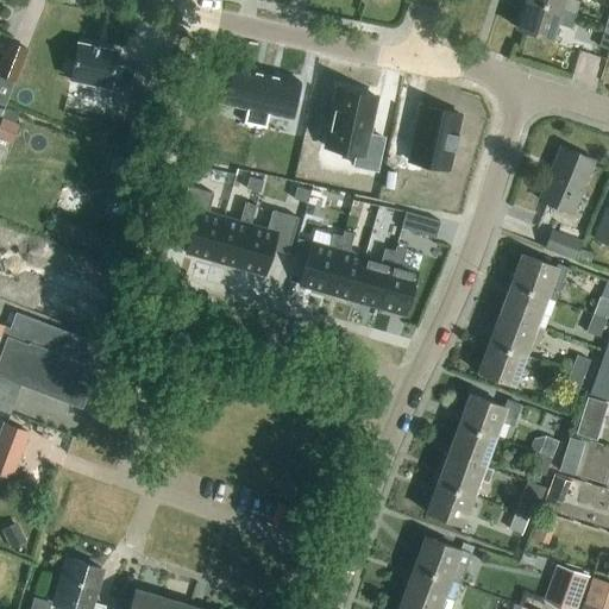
[(571,27),(575,14),(528,0),(525,0),(516,29),(552,39),(557,24),(571,27)]
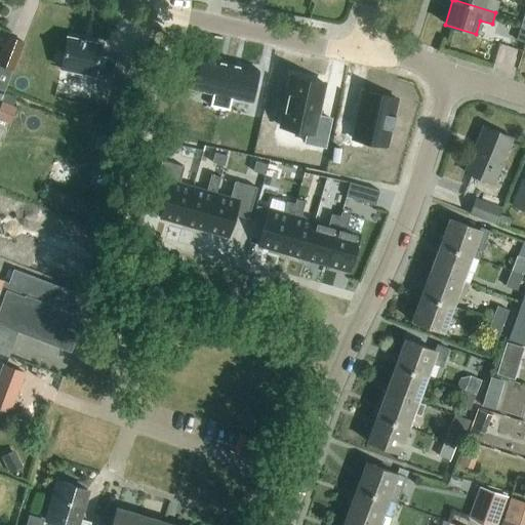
[(455,0),(495,12),(498,0),(497,0),(455,0)]
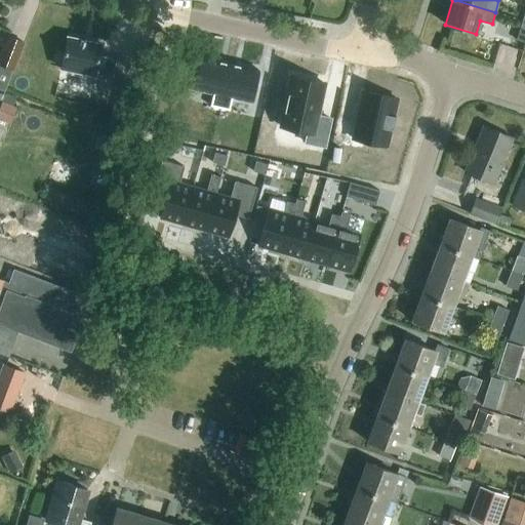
[(524,42),(524,21),(522,21),(516,39),(524,42)]
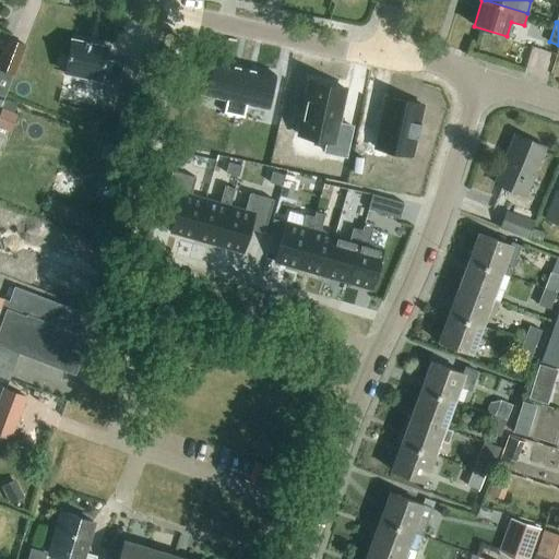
[(26,44),(8,37),(0,55),(0,94),(4,96),(12,74),(14,75),(26,44)]
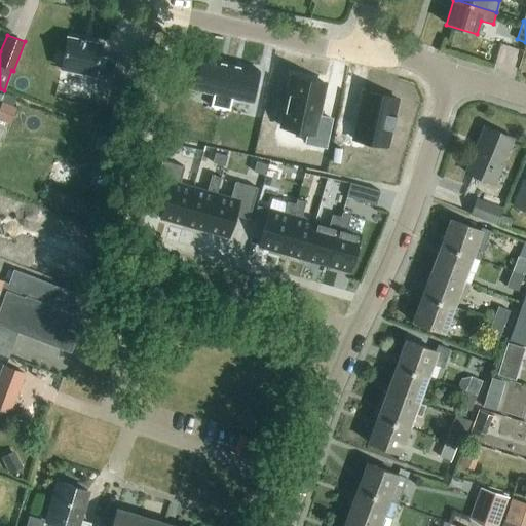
[(109,58),(99,55),(102,44),(67,37),(61,69),(95,76),(96,69),(106,71),(105,78),(118,81),(123,60),(109,57),(109,58)]
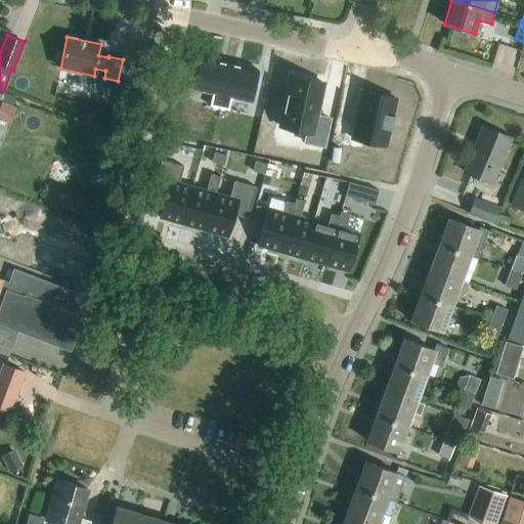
[(210,105),(220,107),(229,63),(200,56),(192,89),(213,93),(210,105)]
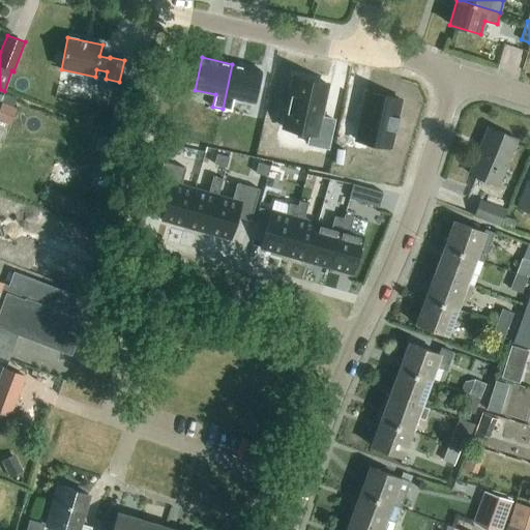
[(261,70),(232,64),(223,109),(232,111),(234,98),(254,104),(261,70)]
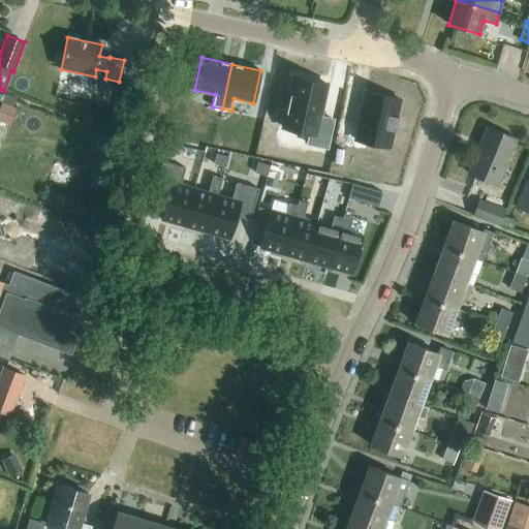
[(294,78),(283,127),(309,133),(307,143),(327,147),(333,119),(319,116),(327,86),(294,78)]
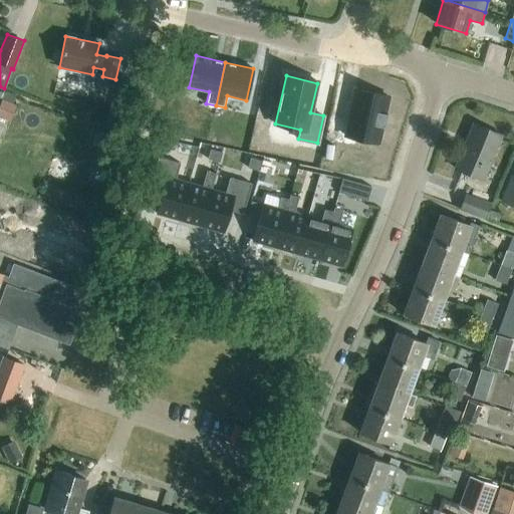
[(131,85),(115,82),(104,127),(118,132),(131,85)]
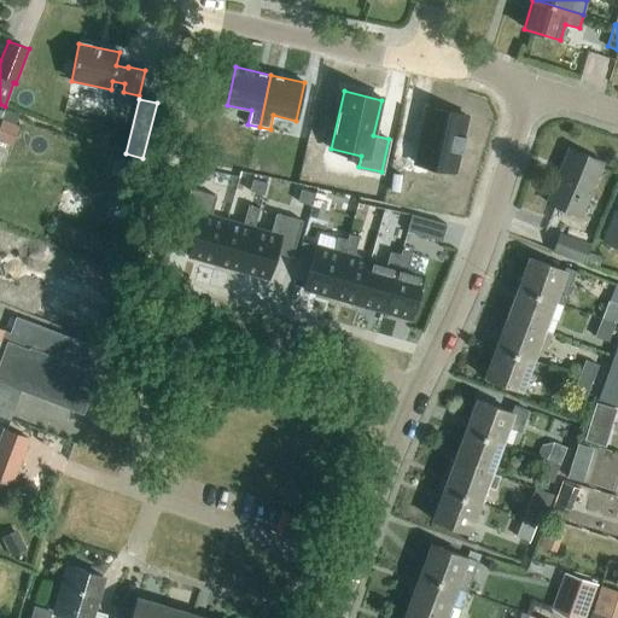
[(419,145),(415,164),(453,173),(458,152),(461,153),(465,138),(461,138),(465,116),(427,108),(423,128),(419,127),(415,144),(419,145)]
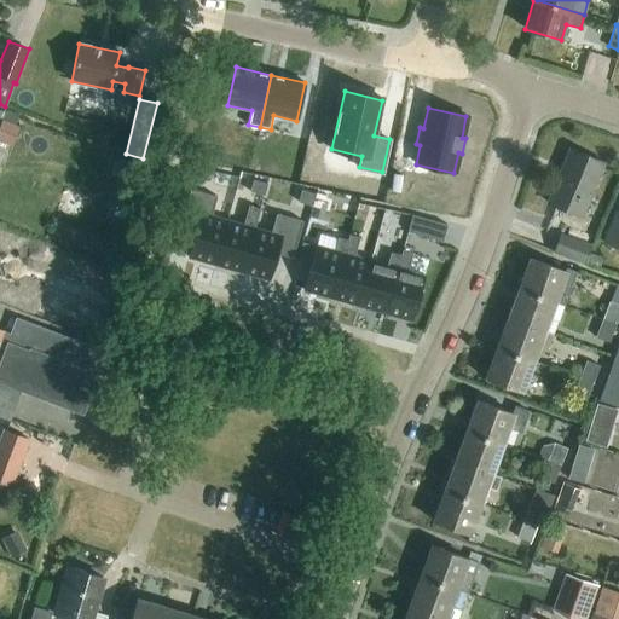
[(580,217),(603,163),(570,149),(548,203),(580,217)]
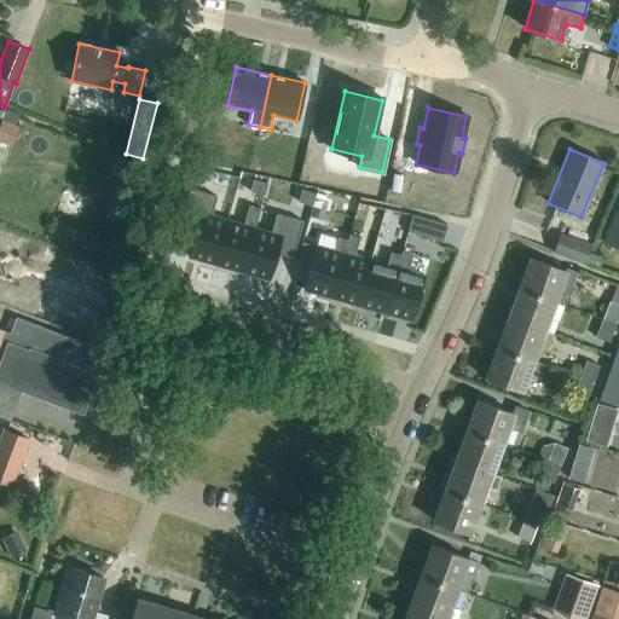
[(202,183),(206,171),(192,167),(189,179),(202,183)]
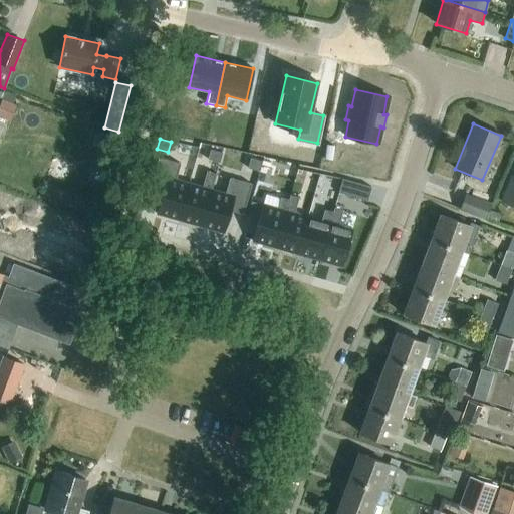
[(208,159),(219,162),(222,153),(211,149),(208,159)]
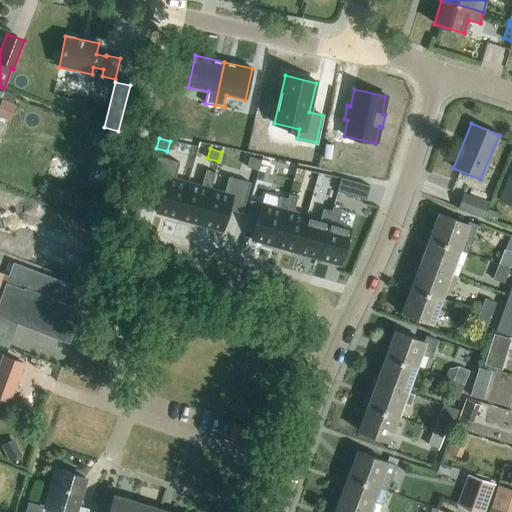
[(54,155),(48,173),(66,179),(72,162),(54,155)]
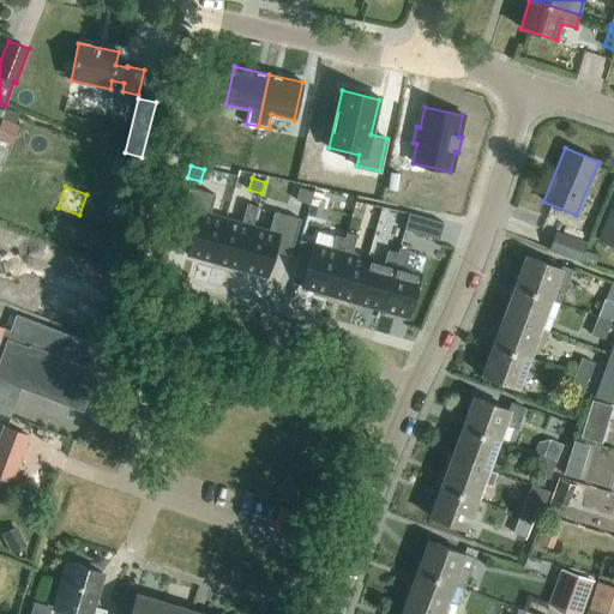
[(309,204),(313,192),(300,188),(296,200),(309,204)]
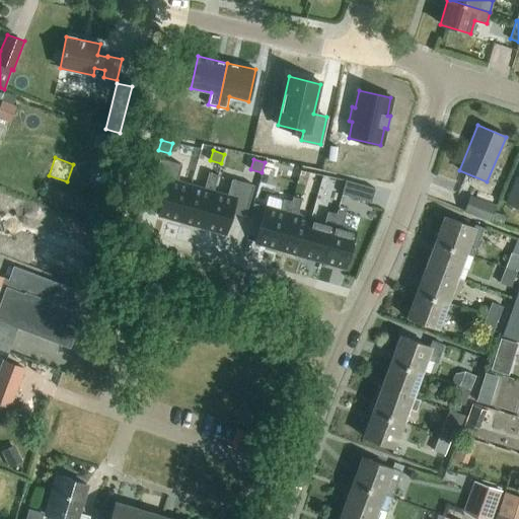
[(164,216),(188,223),(199,187),(202,175),(193,173),(190,183),(175,179),(164,216)]
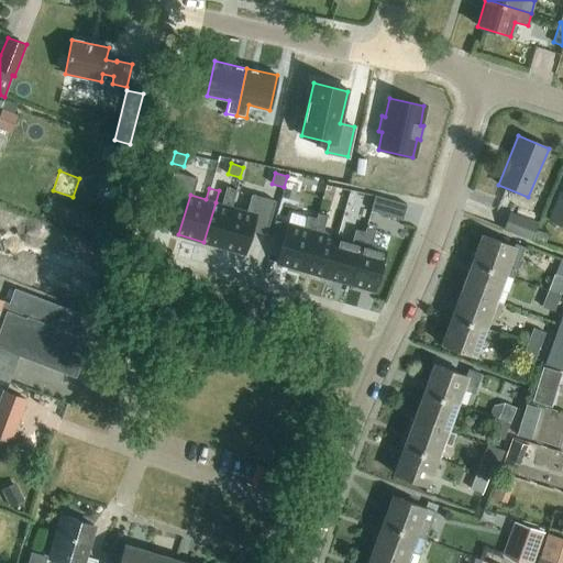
[(562,192),(561,191),(549,220),(562,225),(562,192)]
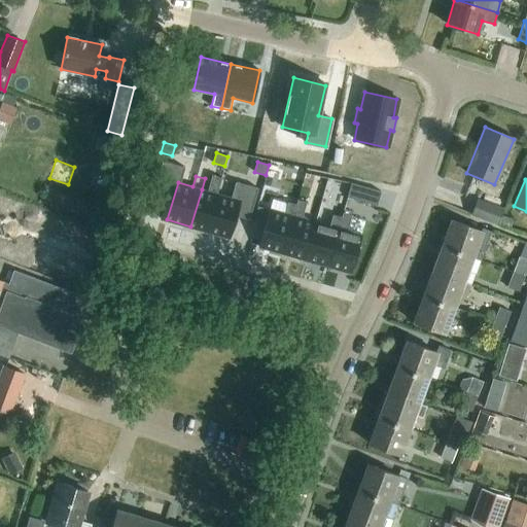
[(190,226),(213,233),(227,184),(218,182),(215,194),(202,189),(190,226)]
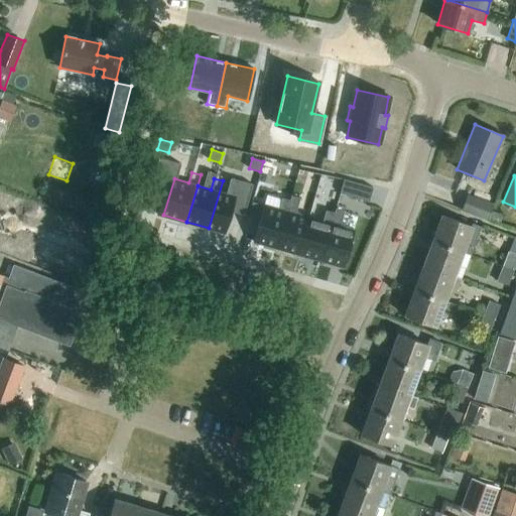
[(369,201),(373,187),(344,179),(340,192),(369,201)]
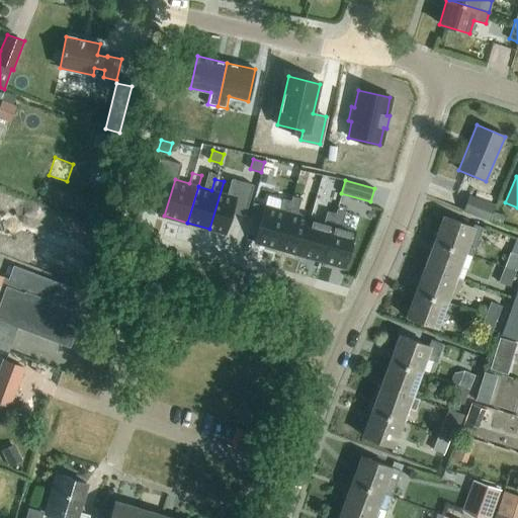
[(209,229),(232,236),(243,199),(229,195),(232,184),(224,181),(209,229)]
